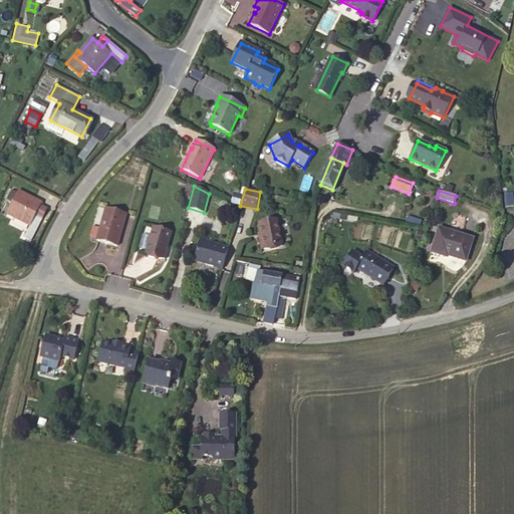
[(31,241),(42,218),(35,215),(38,209),(41,203),(18,192),(7,214),(30,225),(24,238),(31,241)]
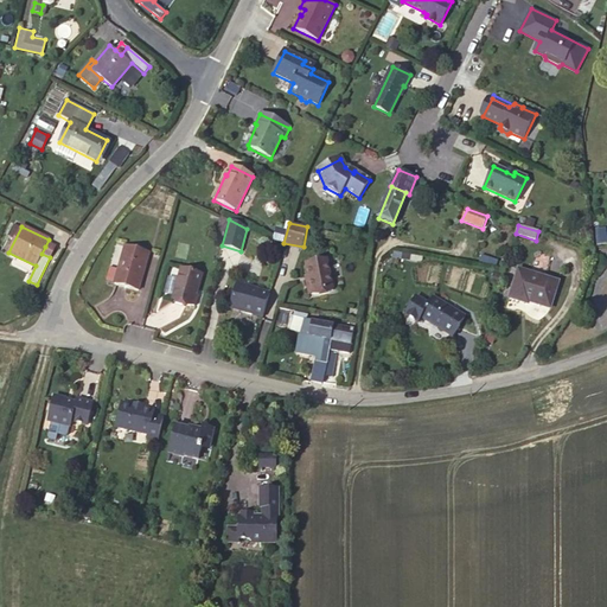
[(286,232),(276,230),(274,240),(282,242),(286,232)]
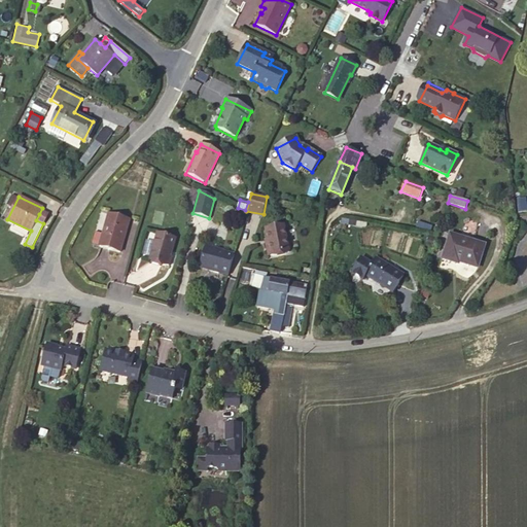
[(128,219),(99,211),(90,244),(118,252),(128,219)]
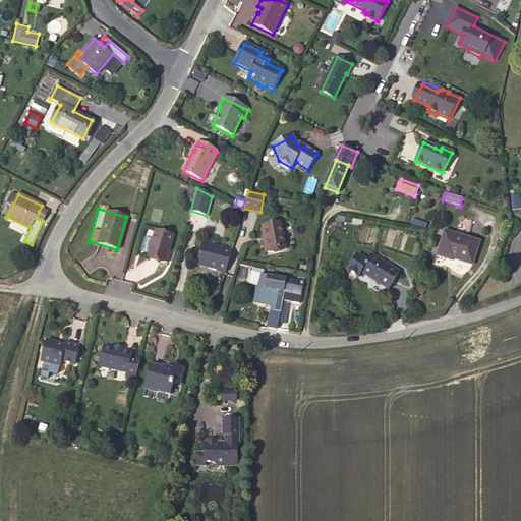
[(36,218),(43,221),(46,215),(39,212),(36,218)]
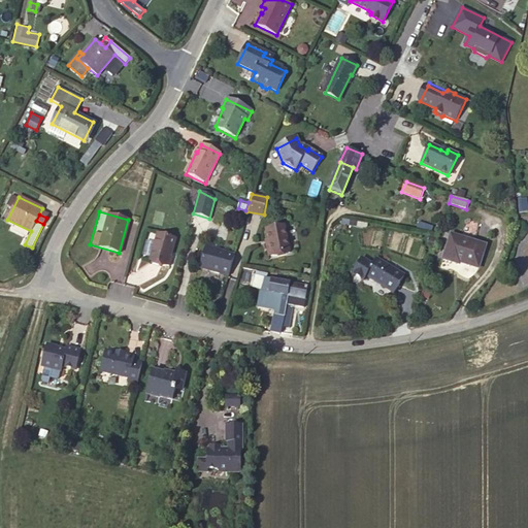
[(285,226),(266,230),(268,241),(268,240),(271,257),(290,254),(285,226)]
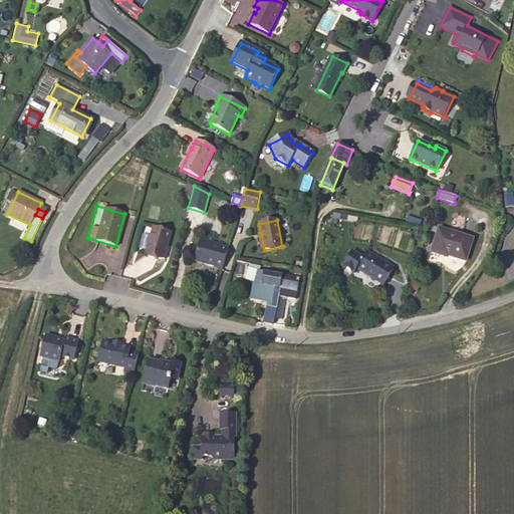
[(171,233),(154,228),(146,254),(166,259),(168,252),(166,251),(171,233)]
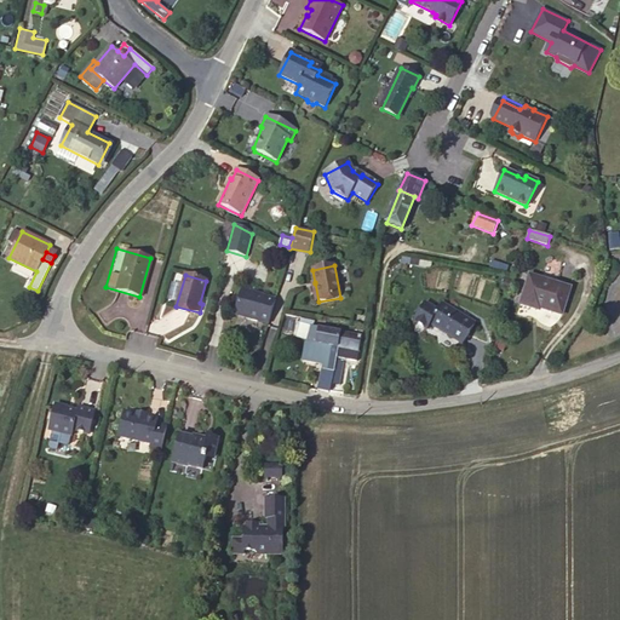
[(562,316),(570,288),(529,276),(521,305),(539,310),(540,309),(562,316)]
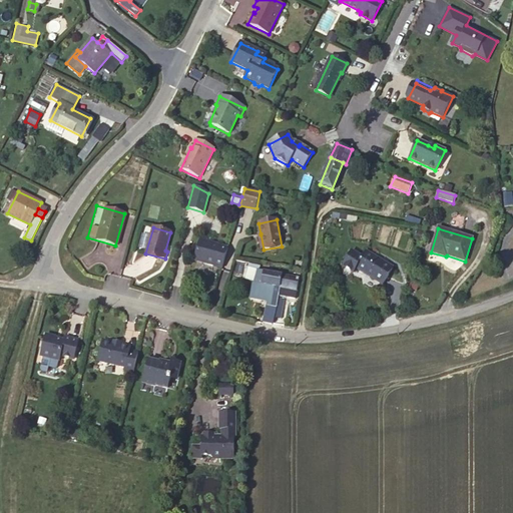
[(213,244),(200,240),(194,261),(222,268),(227,249),(213,245),(213,244)]
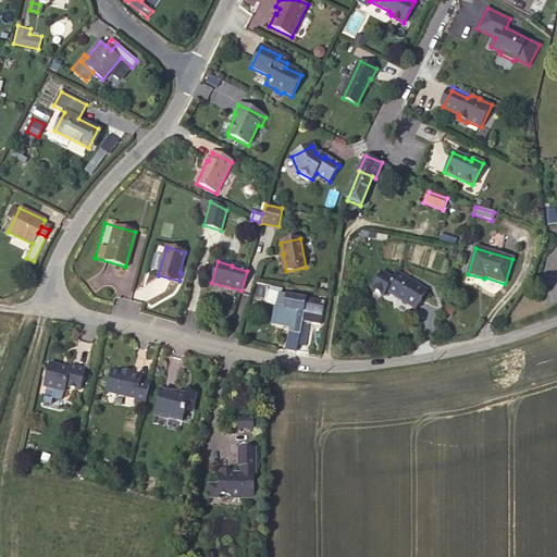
[(386,292),(394,280),(382,272),(372,289),(383,296),(386,292)]
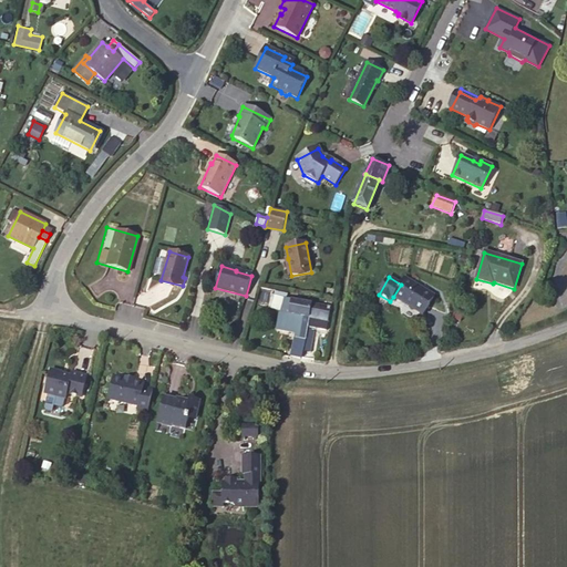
[(423,315),(434,296),(404,278),(401,285),(393,297),(423,315)]
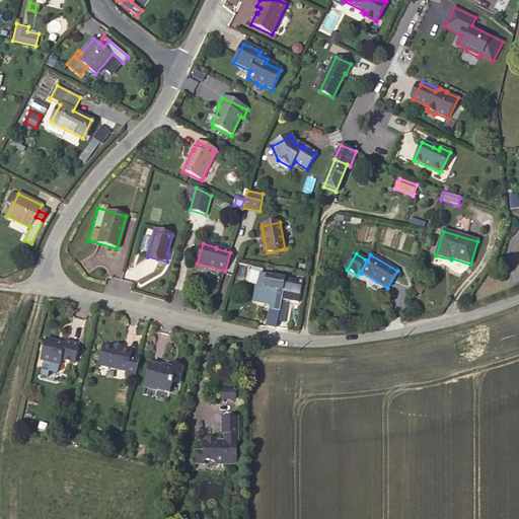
[(261,274),(262,270),(252,268),(248,282),(257,285),(261,274)]
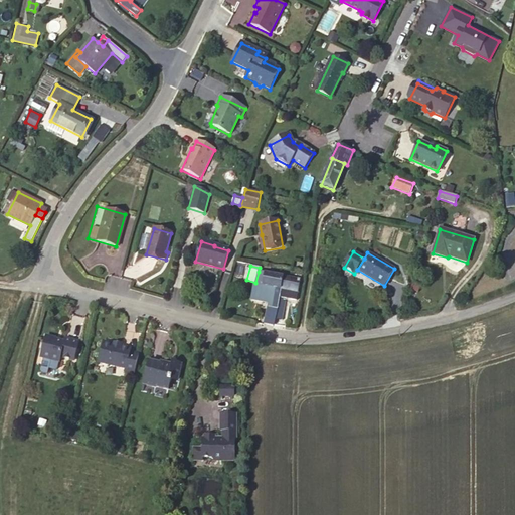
[(262,267),(261,273),(274,275),(275,270),(262,267)]
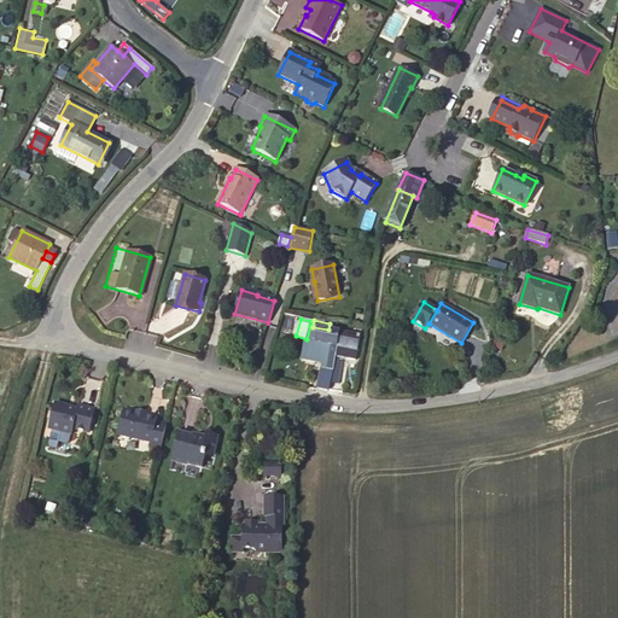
[(313,327),(310,326),(307,339),(305,348),(327,353),(336,354),(339,332),(328,330),(313,327)]
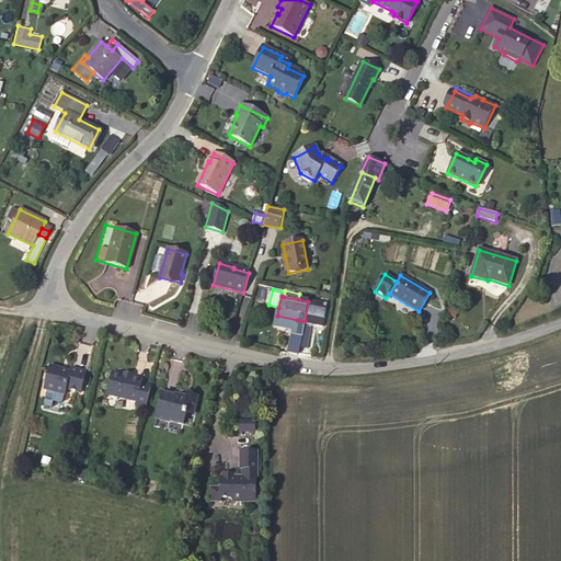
[(327,306),(308,301),(305,321),(305,323),(311,324),(323,327),(327,306)]
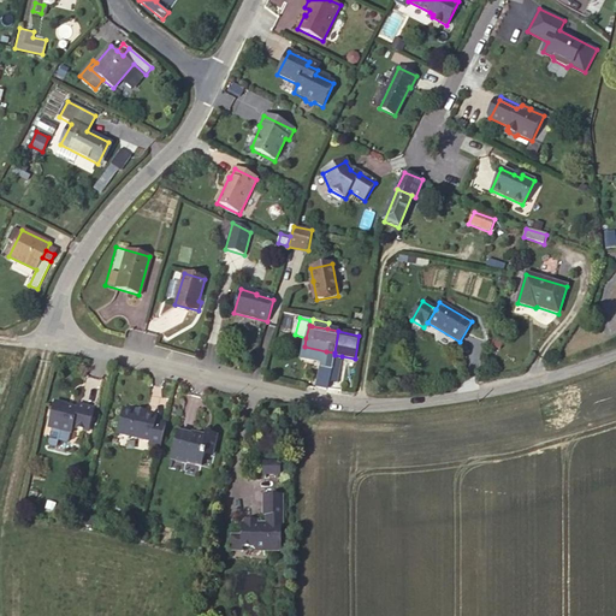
[(335,355),(335,353),(326,351),(321,375),(330,377),(331,377),(335,355)]
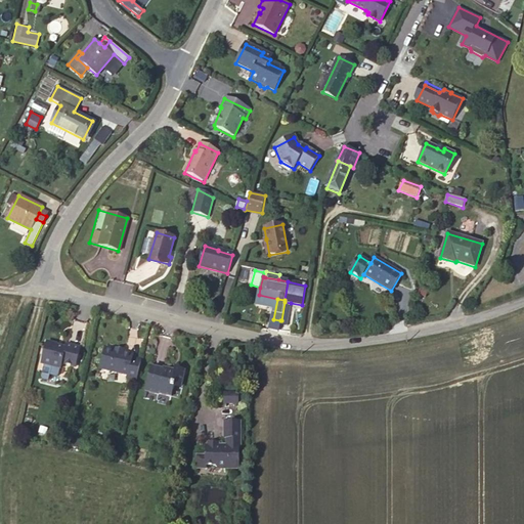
[(291,303),(285,302),(281,320),(280,324),(287,326),(291,303)]
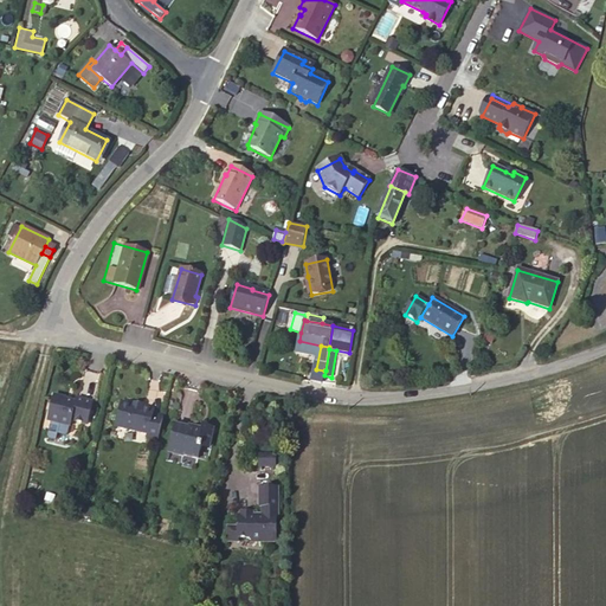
[(322,384),(324,371),(316,369),(314,382),(322,384)]
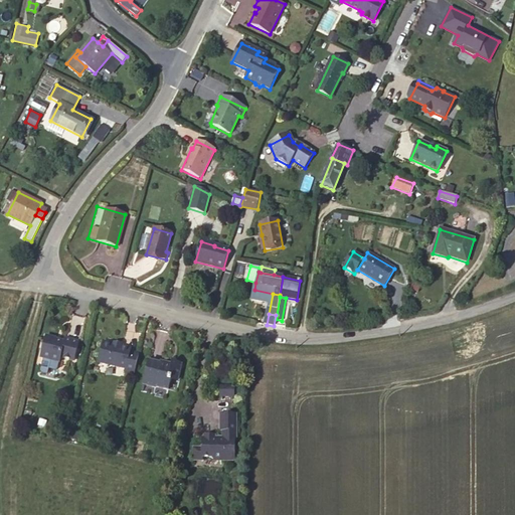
[(54,340),(45,337),(40,356),(42,359),(58,363),(59,359),(73,362),(77,343),(64,340),(63,343),(54,341),(54,340)]
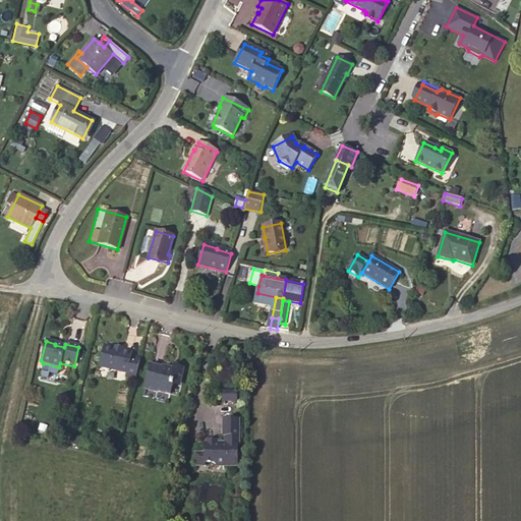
[(135,380),(139,359),(131,357),(131,354),(121,352),(114,350),(115,349),(104,347),(99,367),(126,374),(126,378),(135,380)]
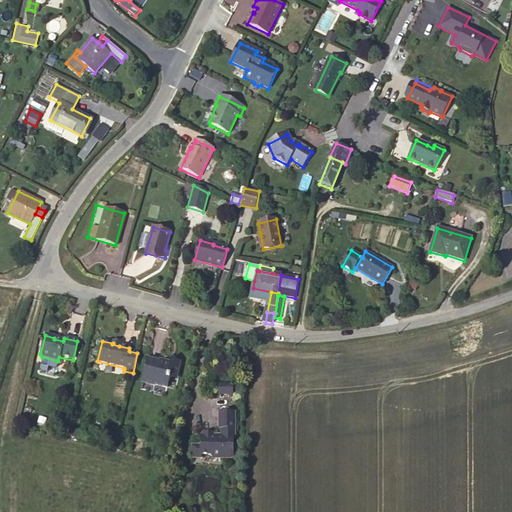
[(56,367),(58,361),(42,357),(40,369),(47,370),(48,365),(56,367)]
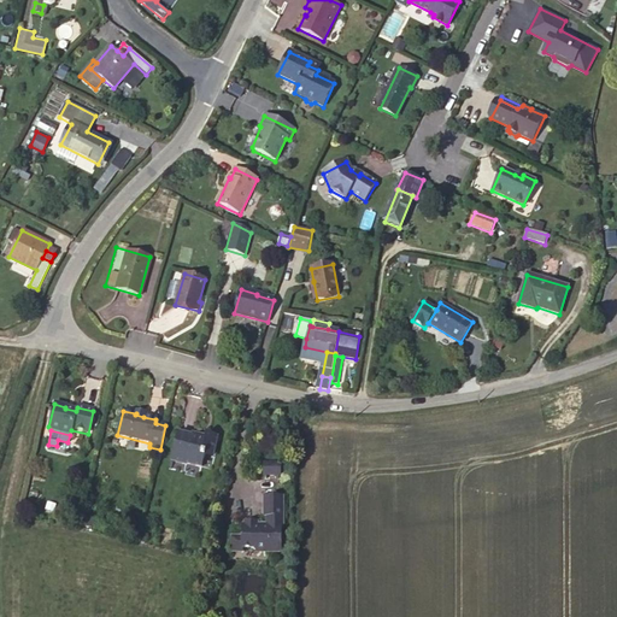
[(192,436),(178,433),(171,463),(186,466),(186,465),(198,468),(201,457),(204,458),(205,454),(213,456),(217,439),(205,435),(205,439),(192,435),(192,436)]
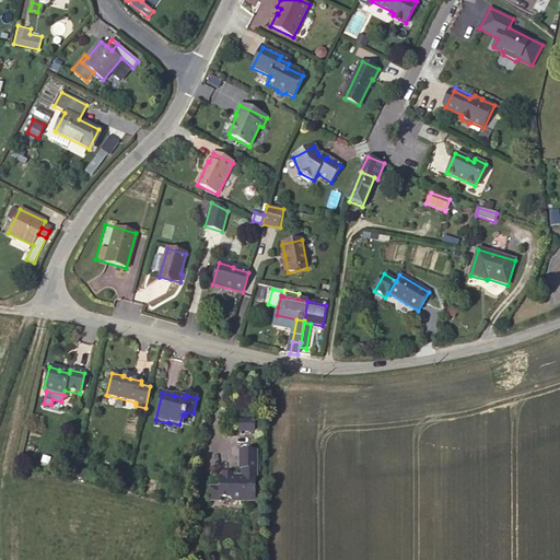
[(238,429),(254,430),(255,419),(240,418),(238,429)]
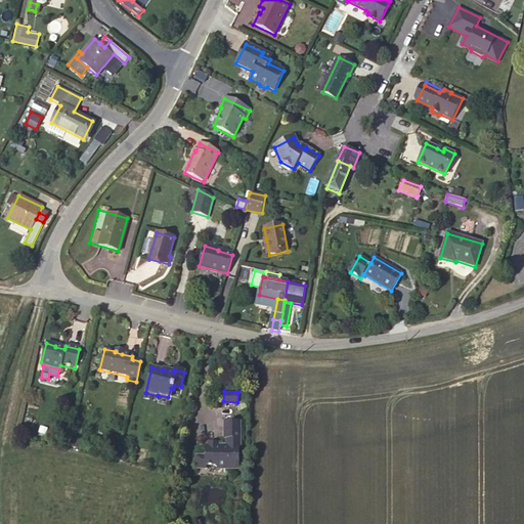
[(242,422),(226,422),(226,439),(228,439),(228,447),(220,447),(217,447),(217,444),(215,443),(209,443),(209,446),(207,446),(207,457),(207,467),(216,467),(218,469),(239,469),(239,447),(242,447),(242,422)]
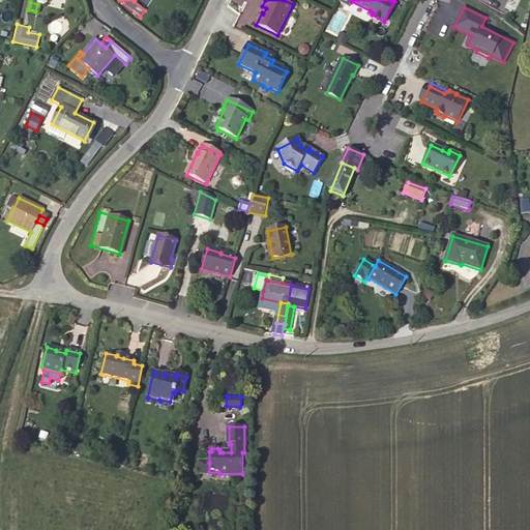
[(72,445),(71,452),(81,455),(83,447),(72,445)]
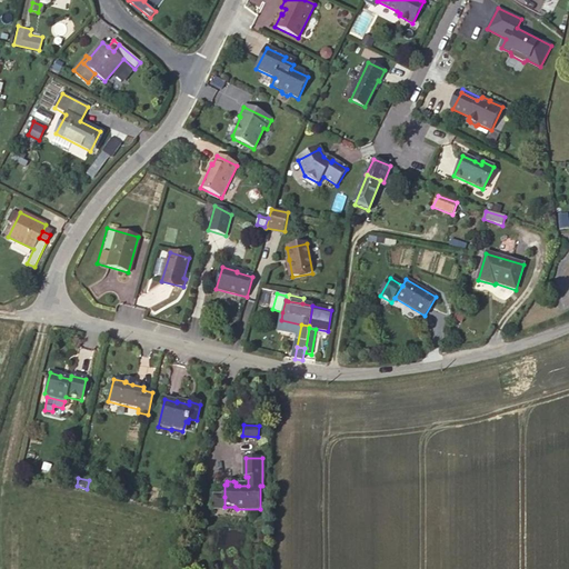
[(225,497),(216,497),(216,509),(225,509),(225,507),(225,497)]
